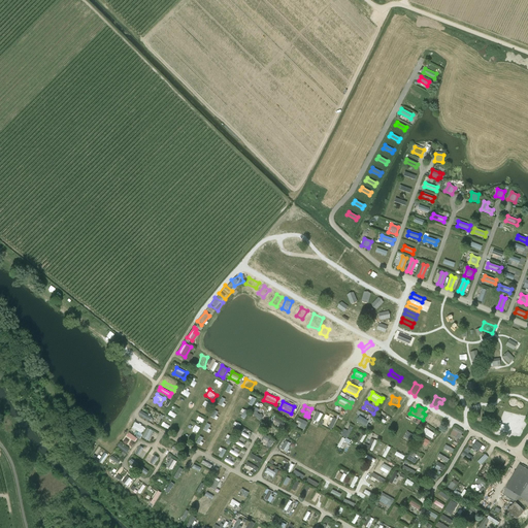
[(257,413),(259,409),(256,407),(252,414),(261,420),(263,416),(257,413)]
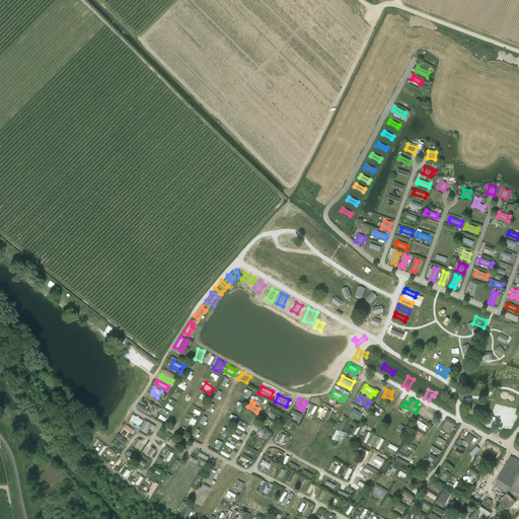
[(139,403),(136,406),(148,415),(150,412),(139,403)]
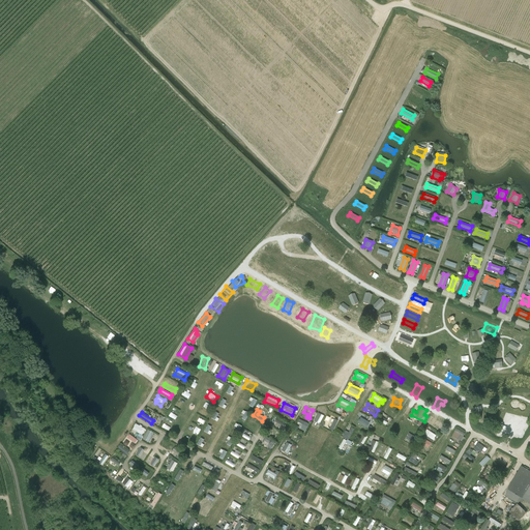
[(320,423),(324,415),(318,412),(314,421),(320,423)]
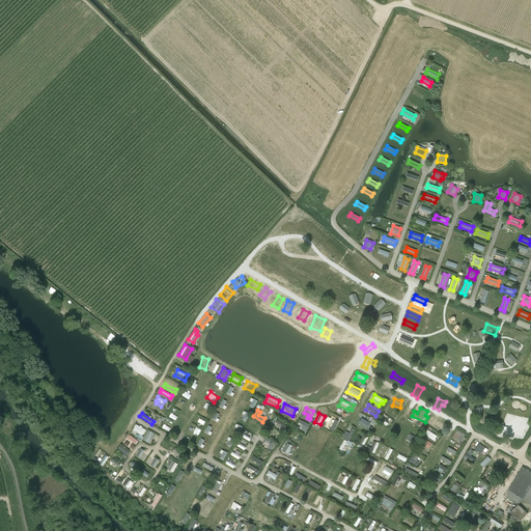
[(271,422),(283,429),(286,424),(275,416),(271,422)]
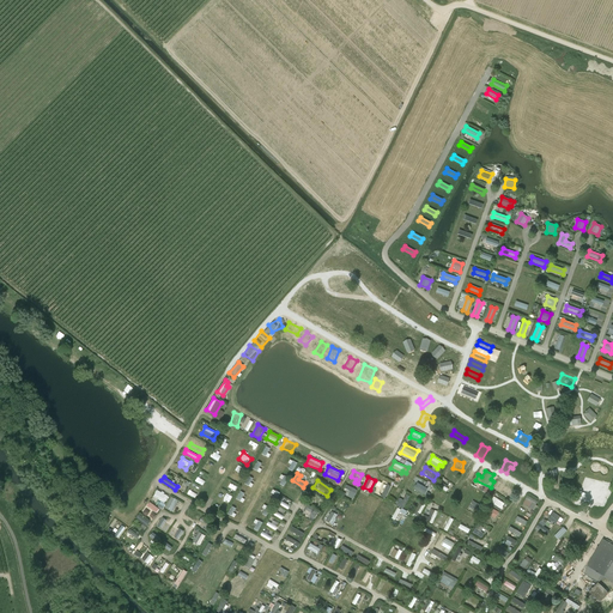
[(346,485),(345,489),(351,491),(349,496),(354,498),(358,490),(346,485)]
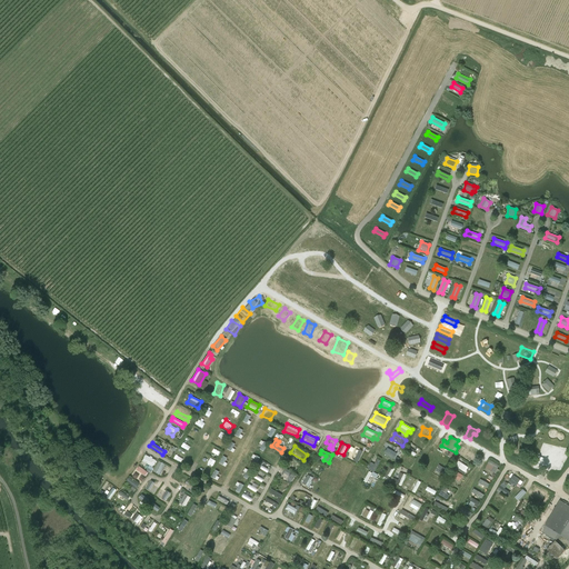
[(383,453),(395,459),(396,456),(385,450),(383,453)]
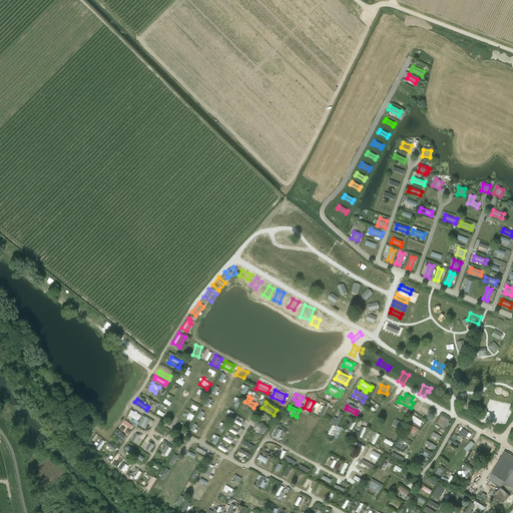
[(417,407),(415,411),(425,416),(428,409),(422,406),(421,409),(417,407)]
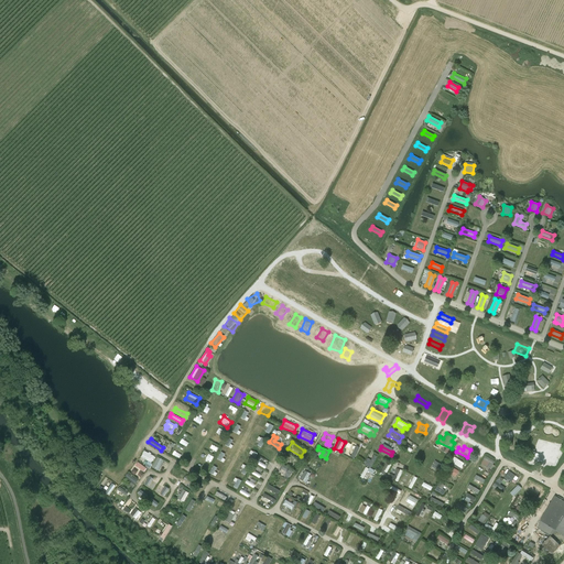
[(550,470),(563,453),(559,448),(544,466),(550,470)]
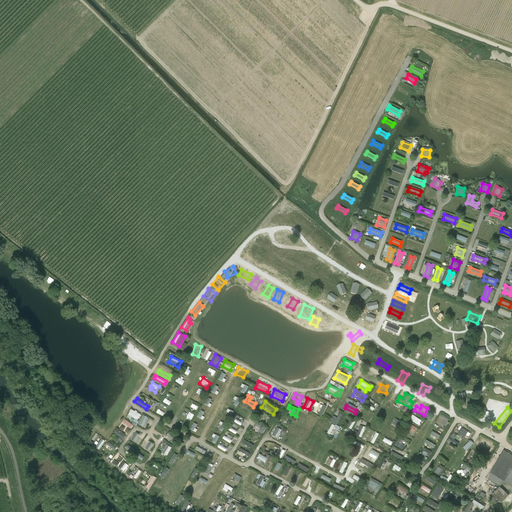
[(138,420),(140,414),(130,409),(128,415),(138,420)]
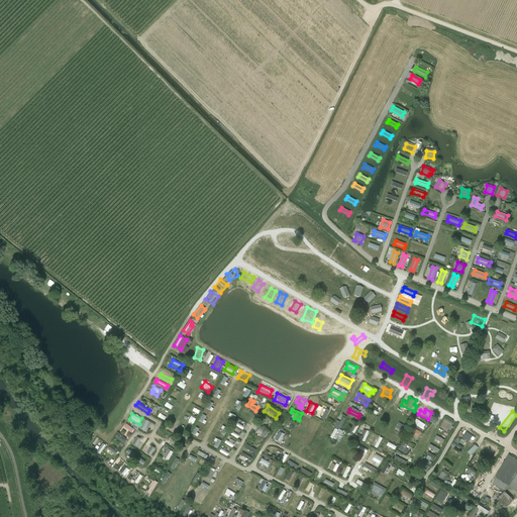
[(340,429),(345,418),(342,416),(340,421),(336,419),(333,425),(340,429)]
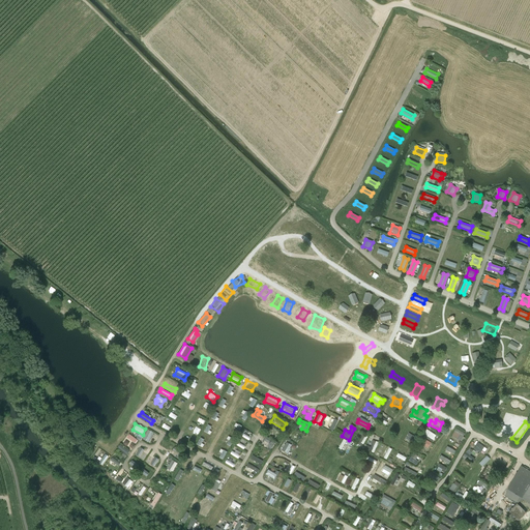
[(294,440),(299,432),(294,429),(289,437),(294,440)]
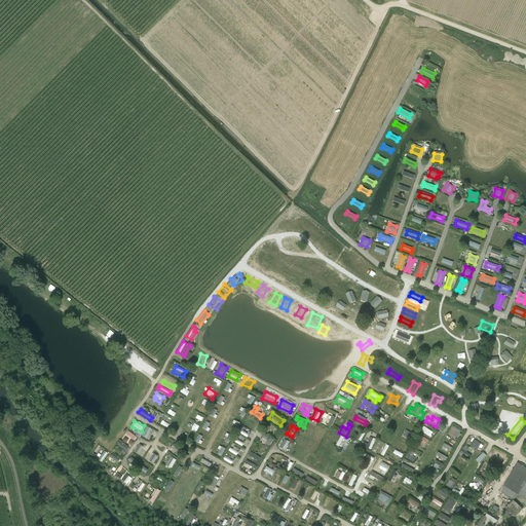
[(451,425),(449,434),(456,436),(454,441),(458,442),(459,439),(458,438),(461,428),(451,425)]
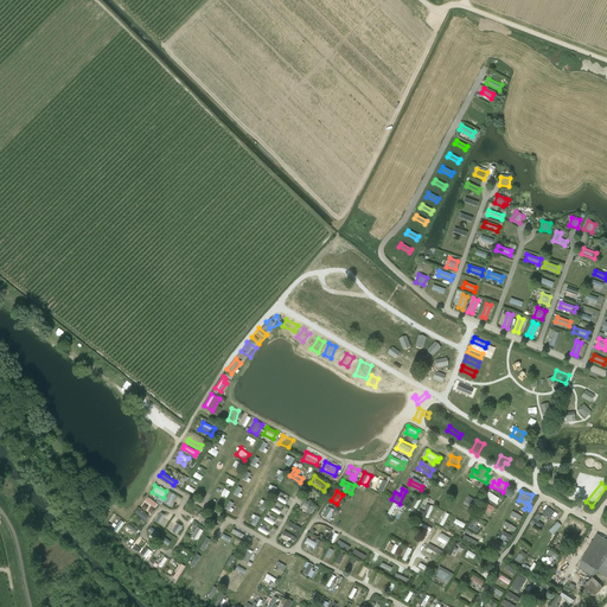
[(489,492),(485,498),(497,504),(500,498),(489,492)]
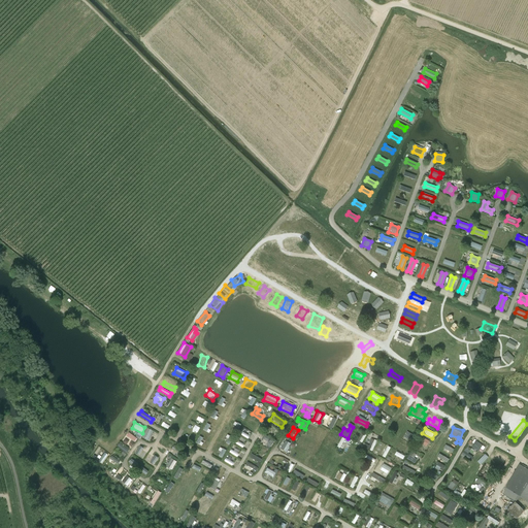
[(134,442),(137,438),(129,432),(126,435),(134,442)]
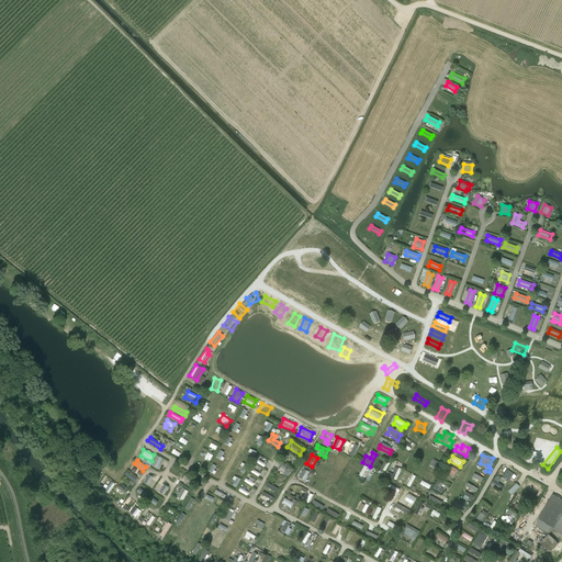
[(385,471),(390,463),(384,460),(379,468),(385,471)]
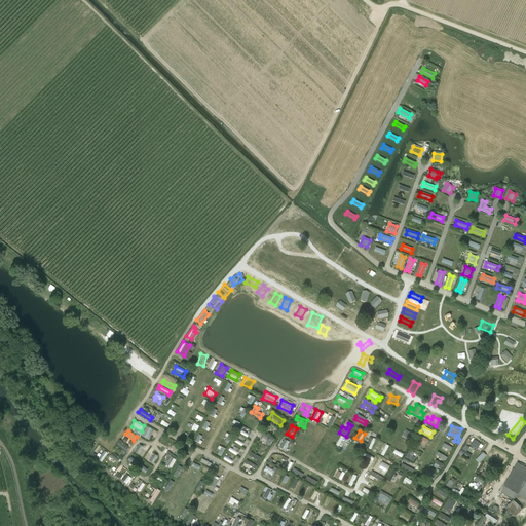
[(264,433),(261,437),(267,441),(265,443),(269,446),(273,439),(264,433)]
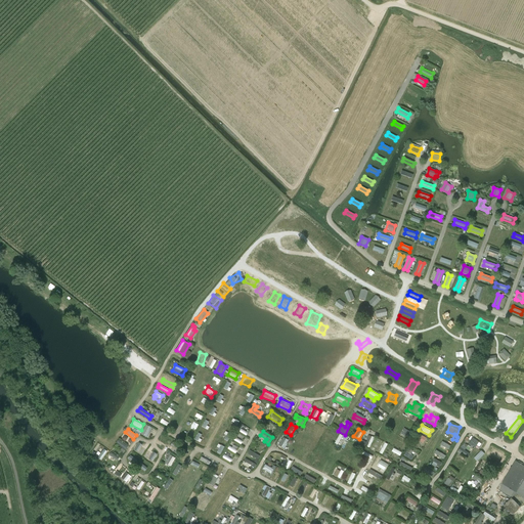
[(342,437),(346,440),(348,437),(340,433),(335,443),(338,444),(342,437)]
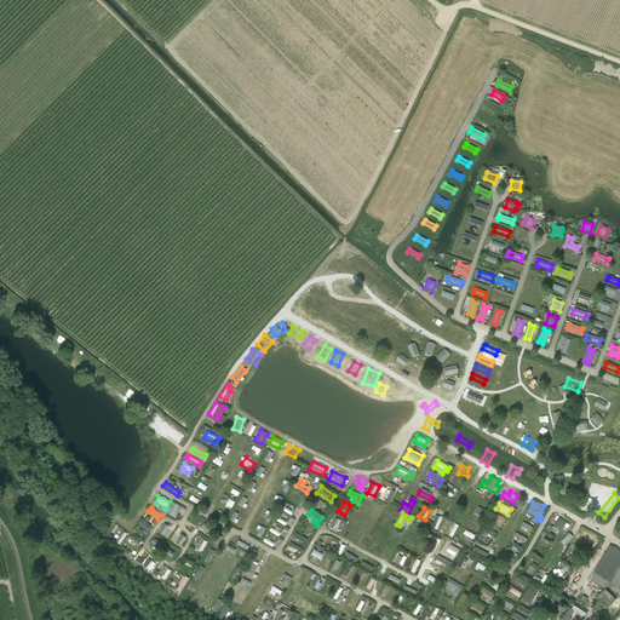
[(154,527),(158,521),(148,514),(143,518),(154,527)]
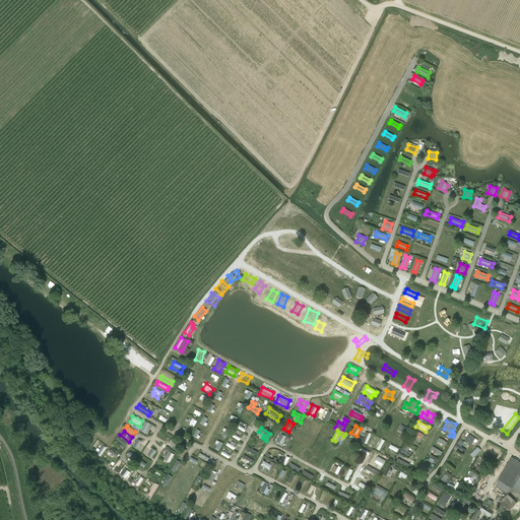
[(415,431),(413,436),(420,440),(423,434),(415,431)]
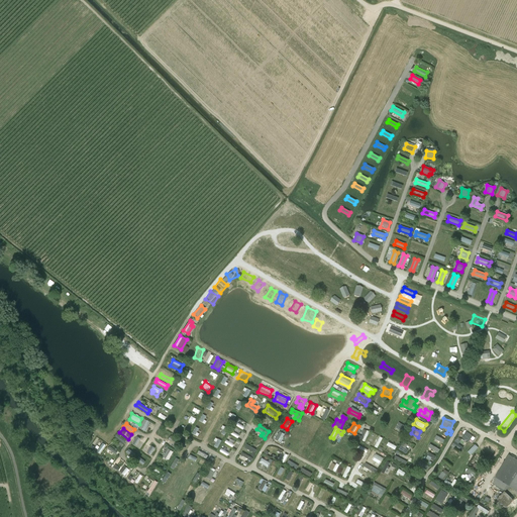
[(360,435),(357,434),(356,437),(365,441),(370,431),(364,429),(360,435)]
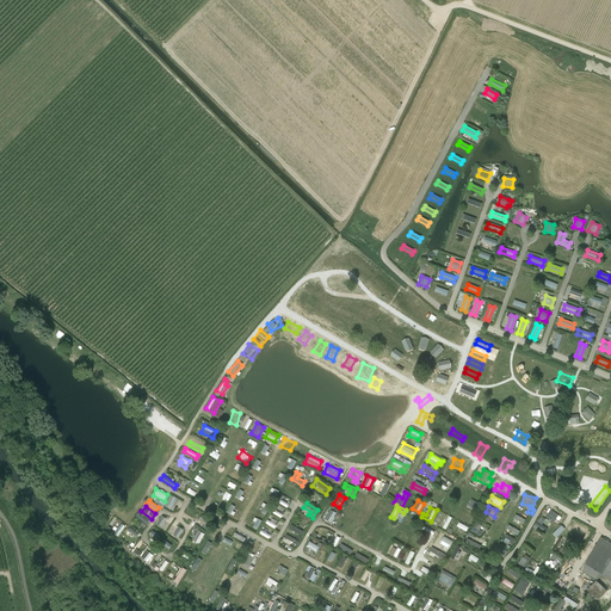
[(556,524),(561,517),(551,510),(547,517),(556,524)]
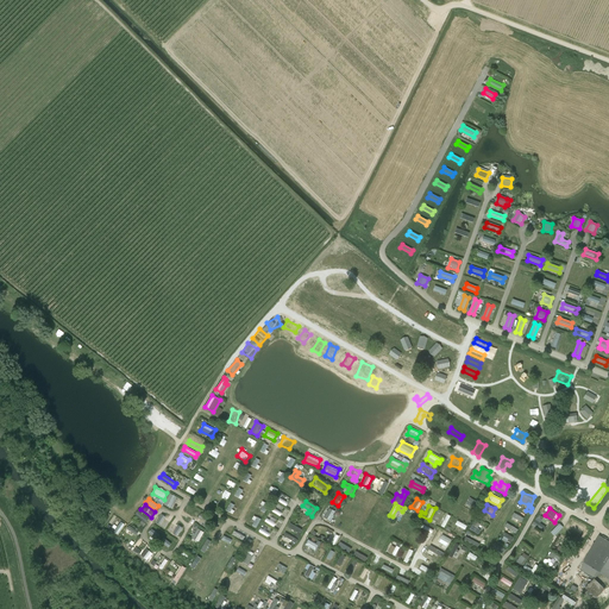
[(135,515),(144,523),(149,520),(138,510),(135,515)]
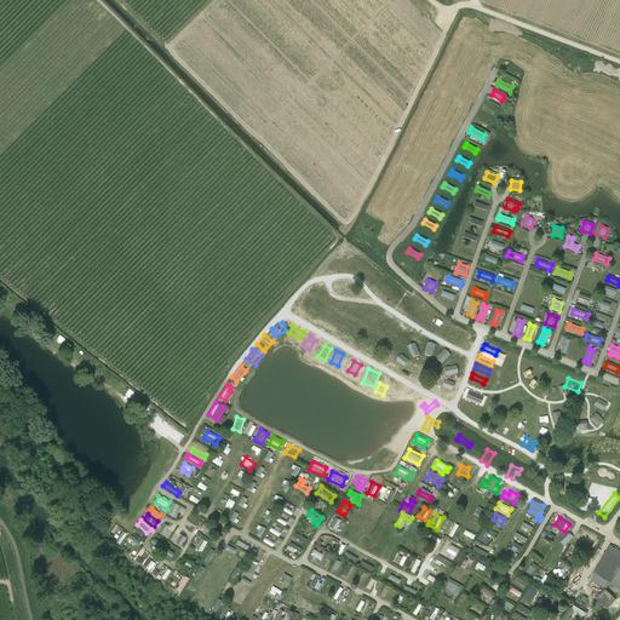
[(455,523),(448,535),(452,538),(459,526),(455,523)]
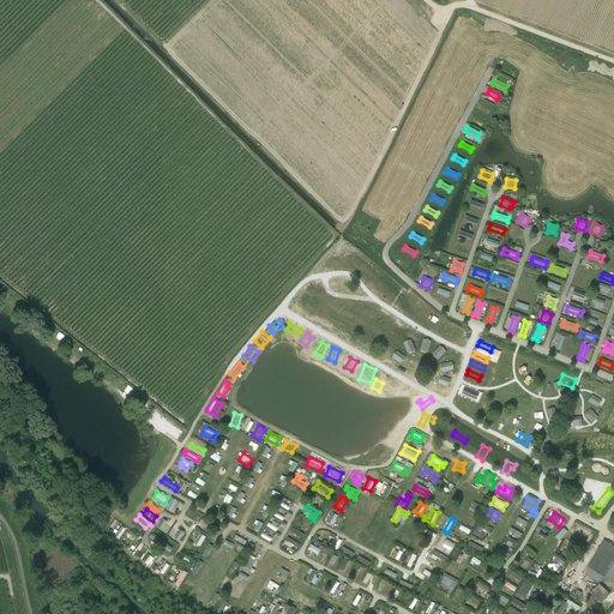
[(537,528),(548,535),(551,531),(543,528),(548,522),(543,518),(537,528)]
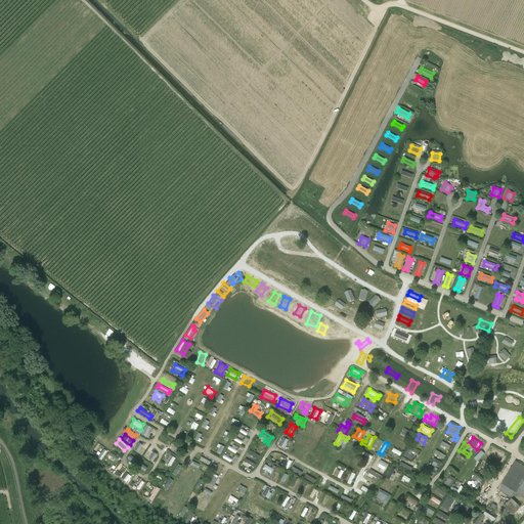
[(218,443),(217,446),(219,448),(217,451),(221,453),(225,447),(218,443)]
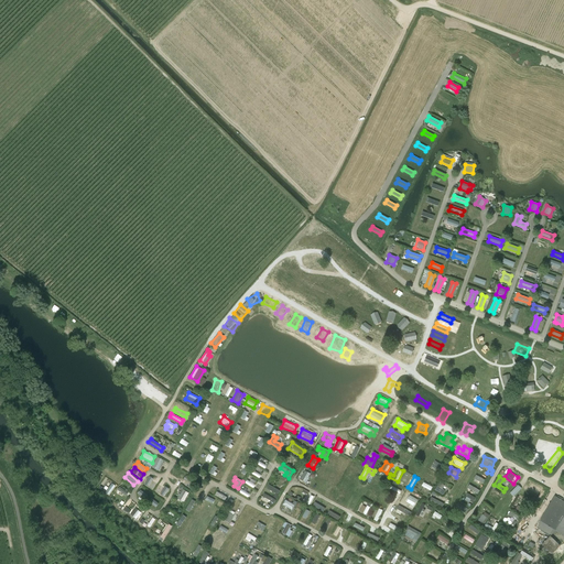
[(440,480),(435,490),(443,495),(445,490),(441,487),(443,483),(440,480)]
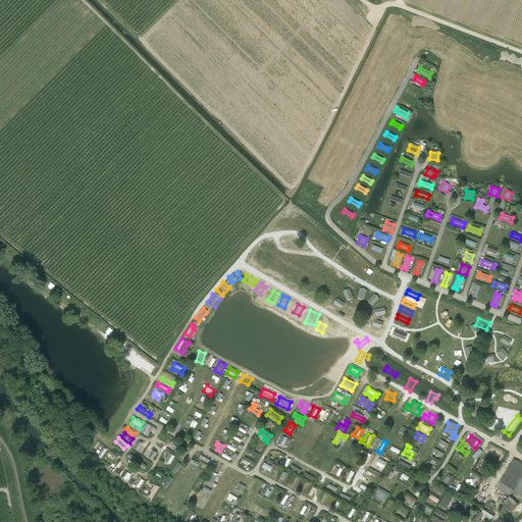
[(392,446),(389,450),(399,454),(401,451),(392,446)]
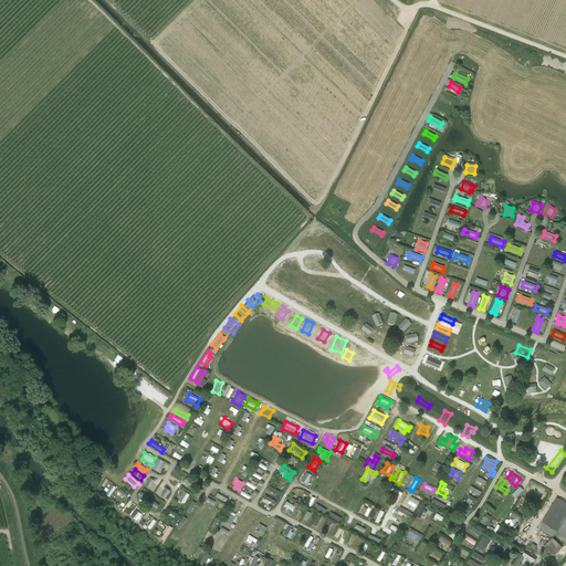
[(526,490),(534,494),(535,490),(538,492),(540,488),(530,483),(526,490)]
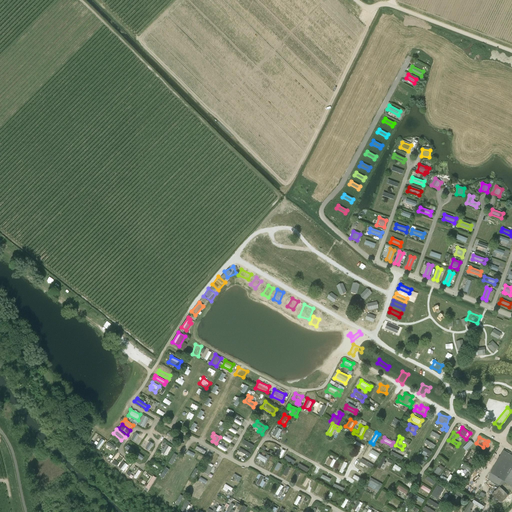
[(100,438),(96,447),(100,449),(104,440),(100,438)]
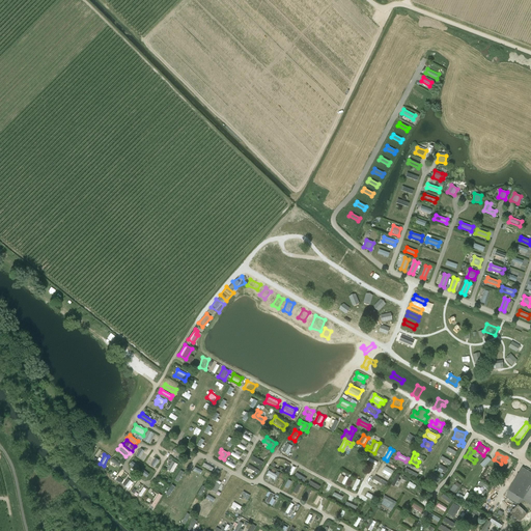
[(110,462),(118,467),(120,463),(112,458),(110,462)]
